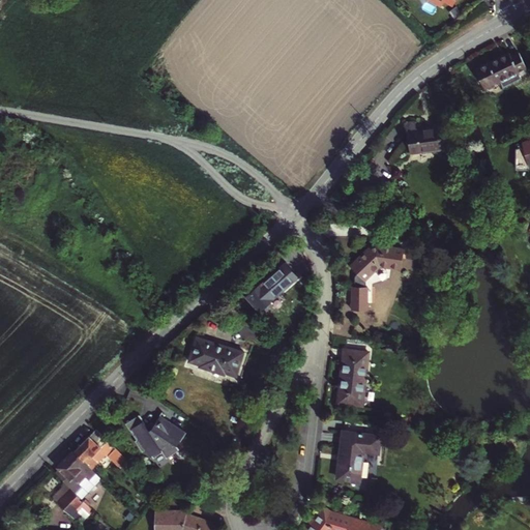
[(511,56),(509,52),(477,68),(488,87),(502,80),(505,86),(529,74),(519,52),(511,56)]
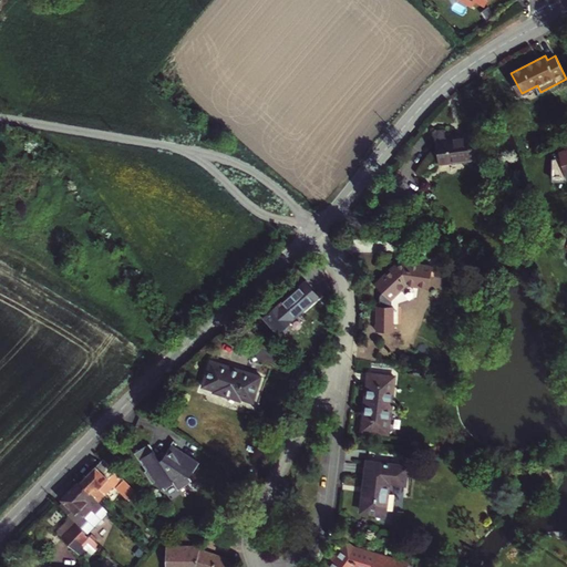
[(472,135),(457,136),(453,137),(452,133),(451,132),(450,131),(447,130),(446,130),(434,131),(439,164),(474,158),(482,158),(480,138),(480,137),(478,137),(478,136),(477,136),(476,136),(476,135),(472,136),(472,135)]
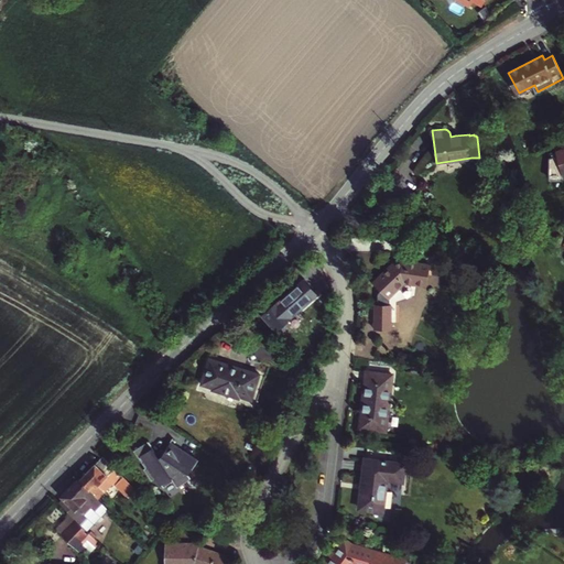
[(563,173),(563,144),(559,147),(560,150),(559,150),(560,154),(551,156),(549,177),(561,179),(563,173)]
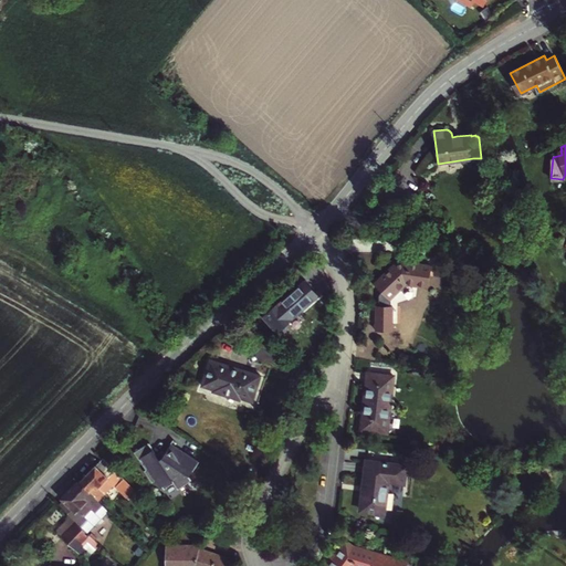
[(375,283),(389,299),(406,283),(429,286),(432,265),(405,262),(394,264),(375,283)]
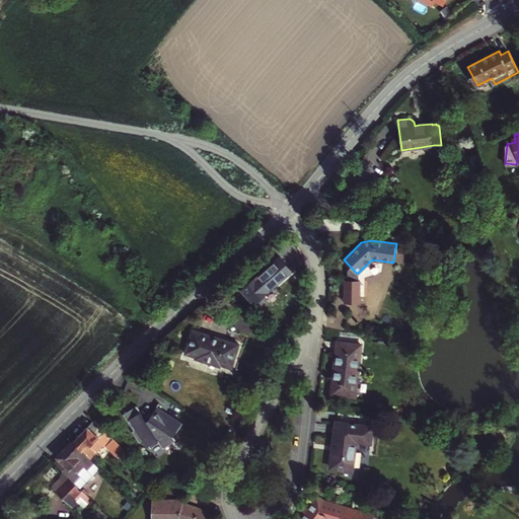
[(278,256),(239,291),(252,306),(292,272),(278,256)]
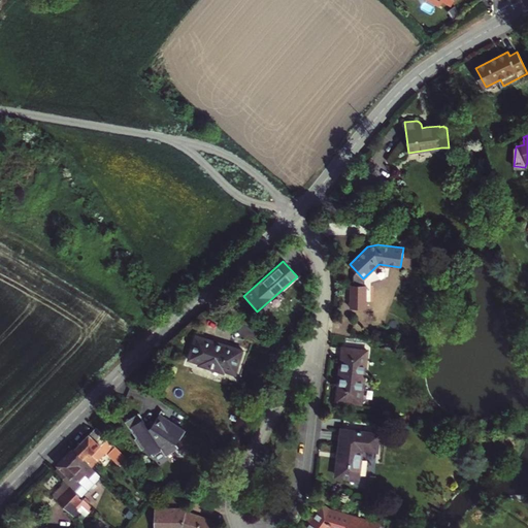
[(189,359),(200,362),(199,364),(224,372),(224,370),(235,373),(240,375),(248,352),(243,350),(196,335),(189,359)]
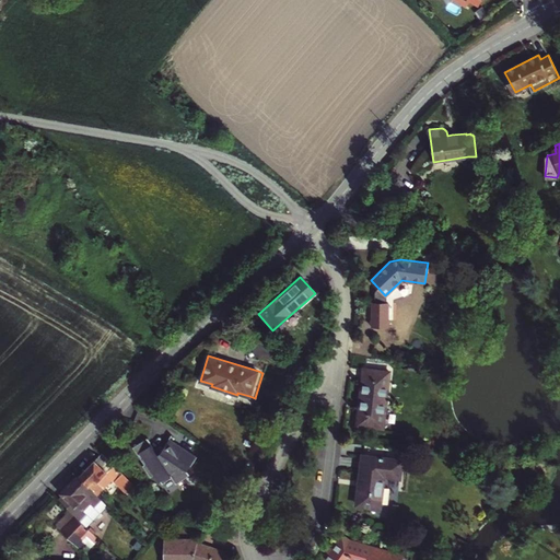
[(384,428),(389,372),(363,369),(358,424),(384,428)]
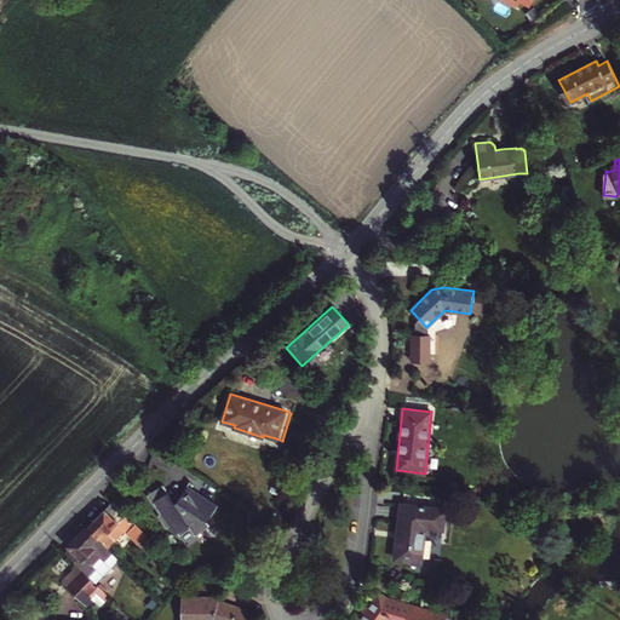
[(153,491),(148,494),(153,501),(154,500),(162,512),(160,514),(168,527),(174,522),(182,533),(193,526),(197,532),(212,522),(206,514),(211,510),(213,512),(220,501),(189,481),(181,494),(177,495),(173,491),(173,492),(176,497),(174,498),(165,483),(154,491),(153,491)]
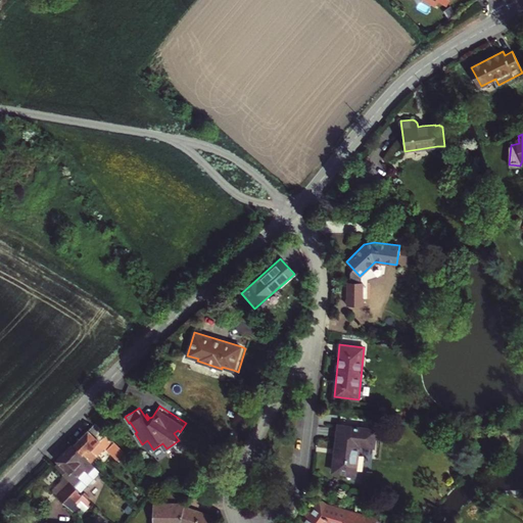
[(74,444),(91,462),(104,448),(106,449),(107,449),(116,459),(124,453),(113,442),(114,441),(95,423),(74,444)]
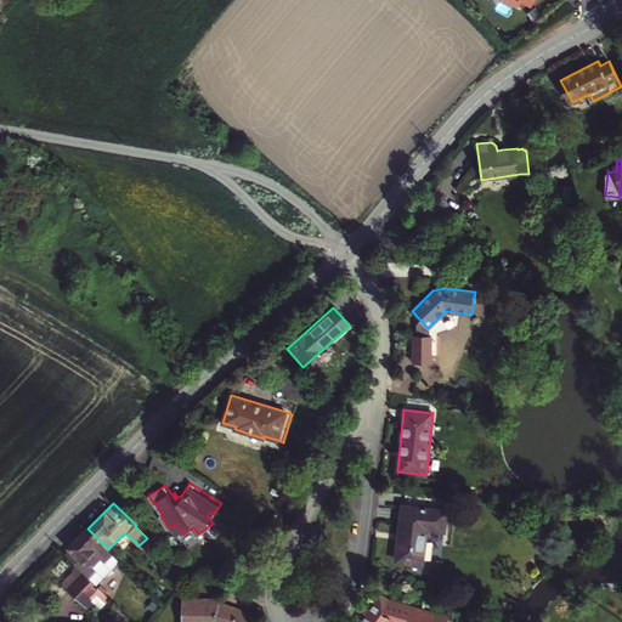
[(446,512),(403,507),(400,539),(397,560),(429,563),(433,529),(445,530),(446,512)]
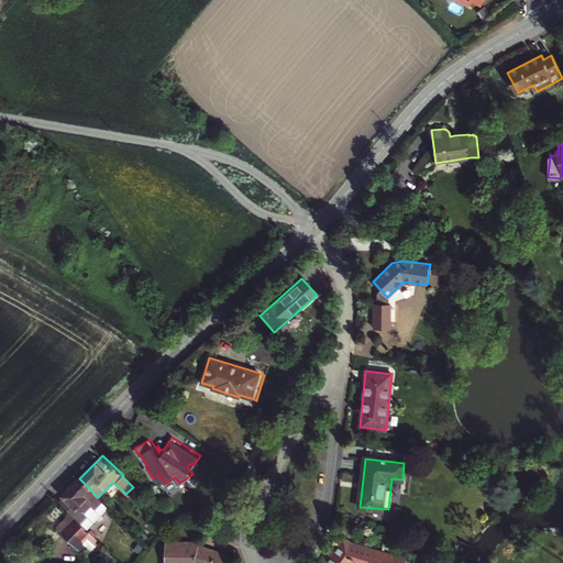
[(59,501),(70,512),(87,528),(108,506),(98,497),(79,478),(64,495),(65,496),(59,501)]
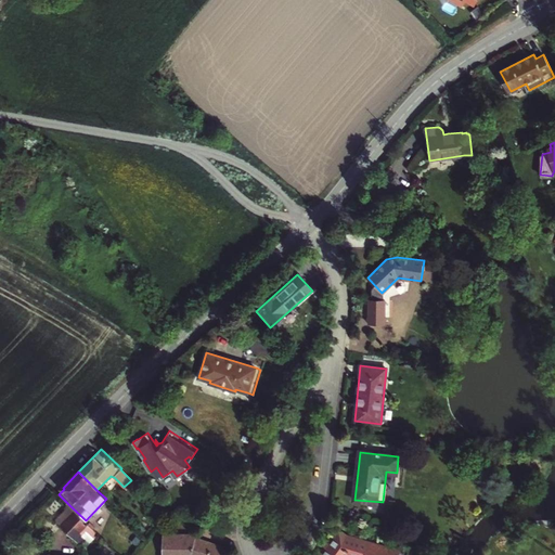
[(86,520),(69,505),(56,519),(80,543),(89,534),(94,540),(100,534),(86,520)]
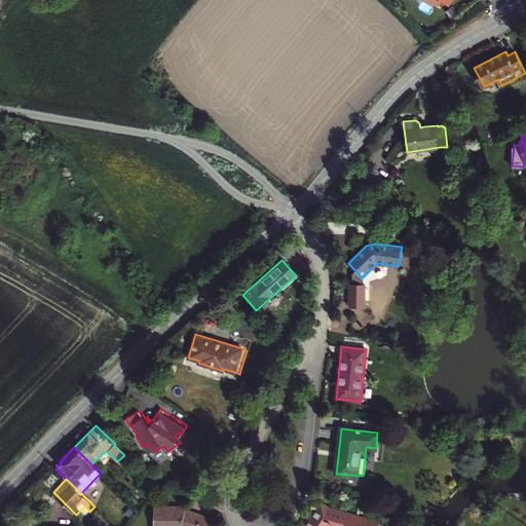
[(322,501),(318,505),(327,511),(348,518),(350,513),(328,506),(322,501)]
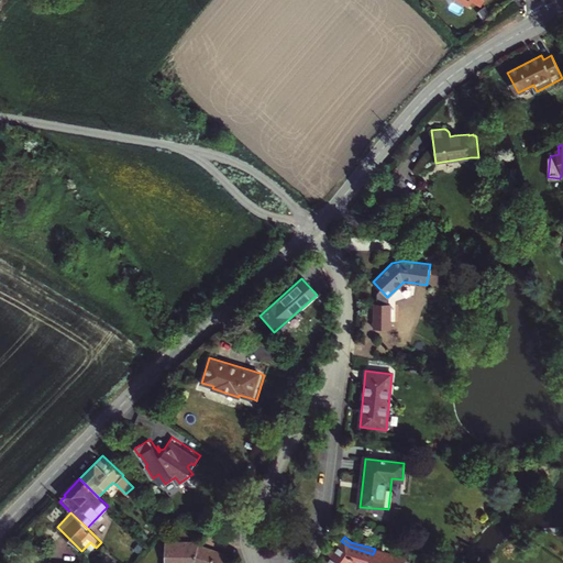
[(405,562),(406,559),(375,549),(373,554),(350,547),(341,541),(333,552),(330,550),(321,562),(405,562)]
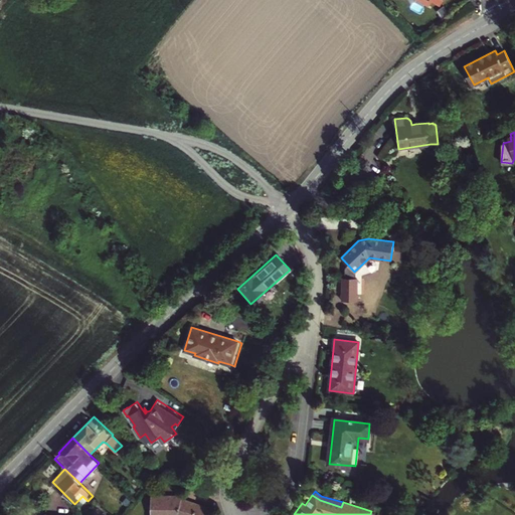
[(183,497),(153,496),(153,514),(204,514),(207,508),(182,499),(183,497)]
